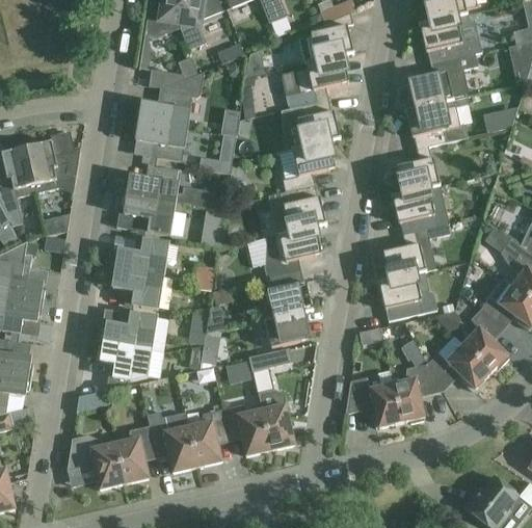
[(157,37),(179,28),(182,0),(162,0),(161,5),(149,3),(143,35),(157,37)]
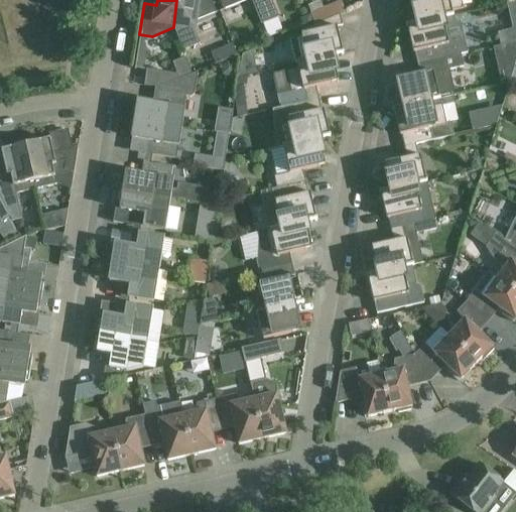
[(176,0),(173,27),(182,48),(200,41),(194,26),(195,18),(216,10),(212,0),(176,0)]
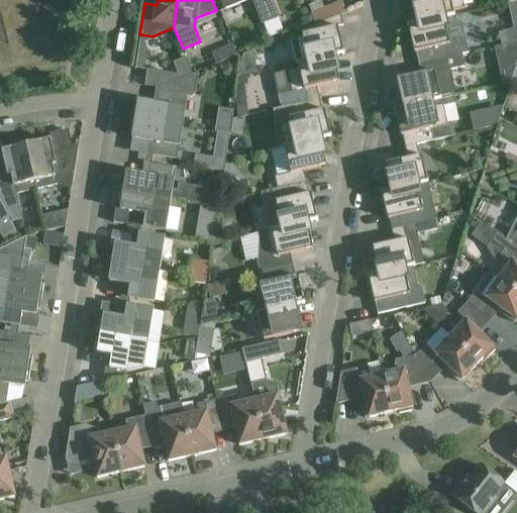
[(252,0),(261,22),(279,15),(273,0),(252,0)]
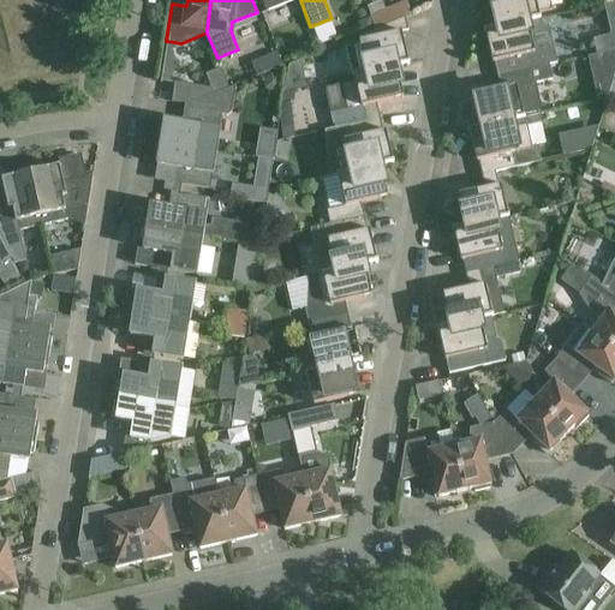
[(411,11),(407,0),(400,0),(369,12),(375,27),(411,11)]
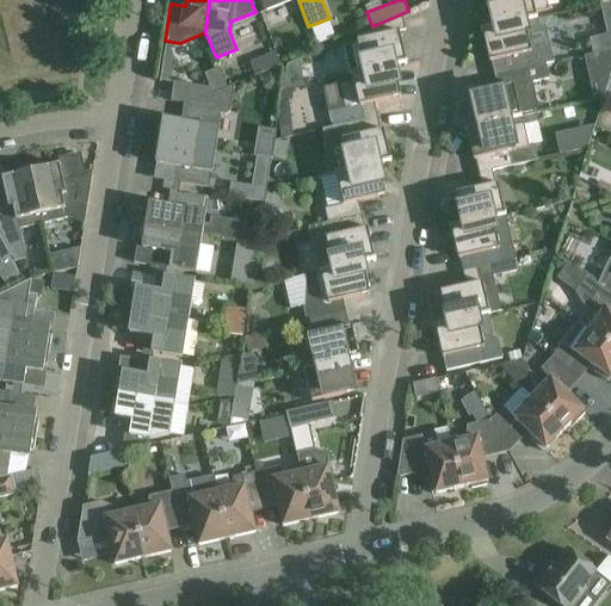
[(480,29),(487,26),(536,16),(536,14),(535,14),(534,10),(548,7),(545,0),(487,0),(493,24),(480,28),(480,29)]
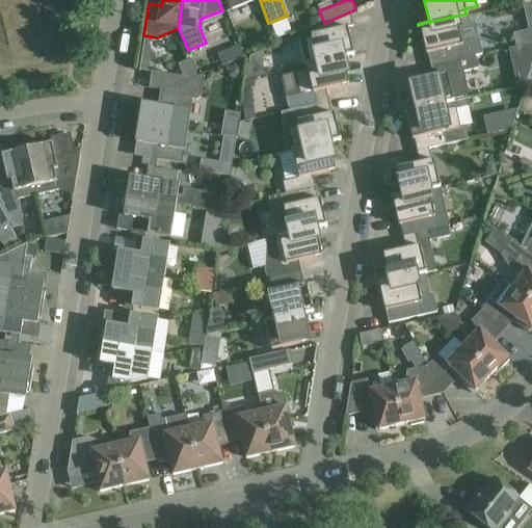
[(353,52),(353,51),(352,51),(346,25),(352,24),(350,12),(313,28),(314,32),(310,33),(311,36),(299,38),(304,63),(353,52)]
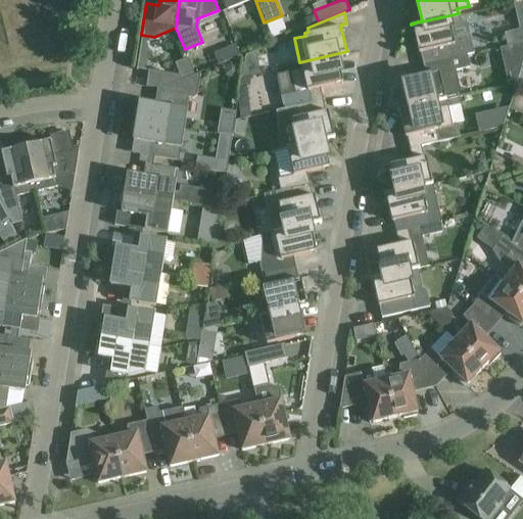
[(307,15),(305,20),(307,27),(318,22),(315,12),(307,15)]
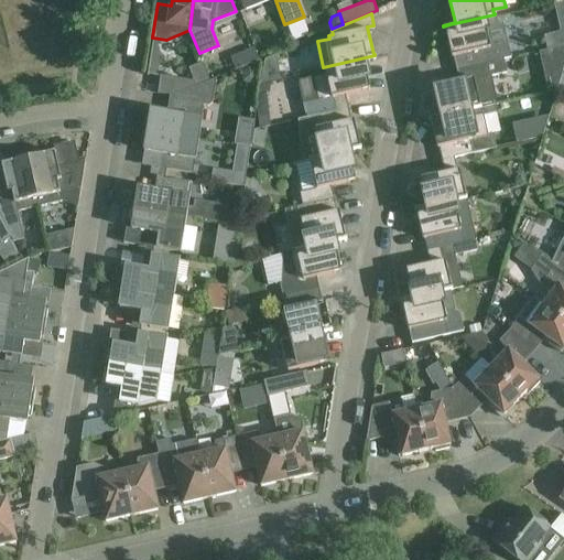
[(443,27),(444,27),(451,55),(453,54),(456,67),(510,54),(502,20),(497,21),(495,14),(449,24),(443,27)]
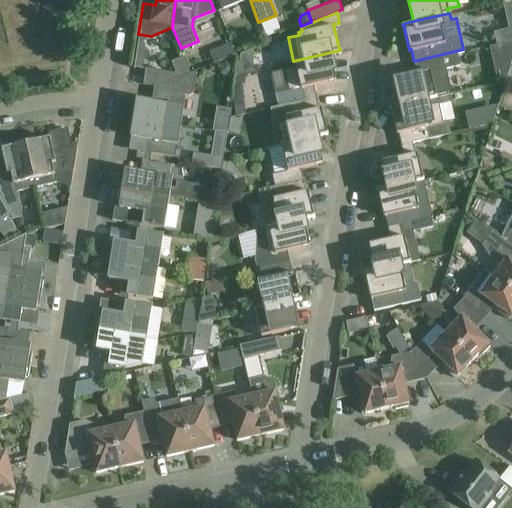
[(233,50),(234,70),(252,68),(250,49),(233,50)]
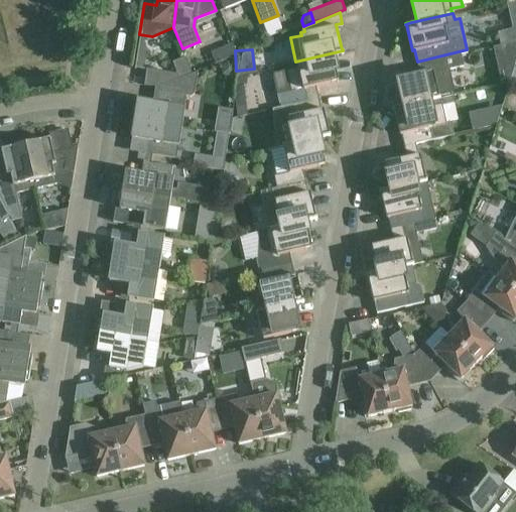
[(392,107),(398,106),(455,93),(449,68),(464,65),(461,51),(467,50),(467,49),(417,61),(419,73),(397,78),(403,104),(392,106),(392,107)]
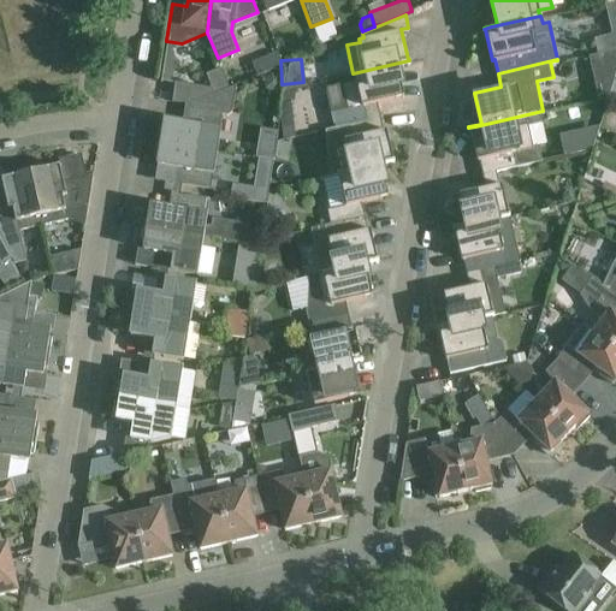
[(396,64),(410,61),(409,60),(353,73),(353,75),(354,73),(355,78),(326,85),(335,125),(345,123),(380,116),(377,101),(403,95),(396,64)]
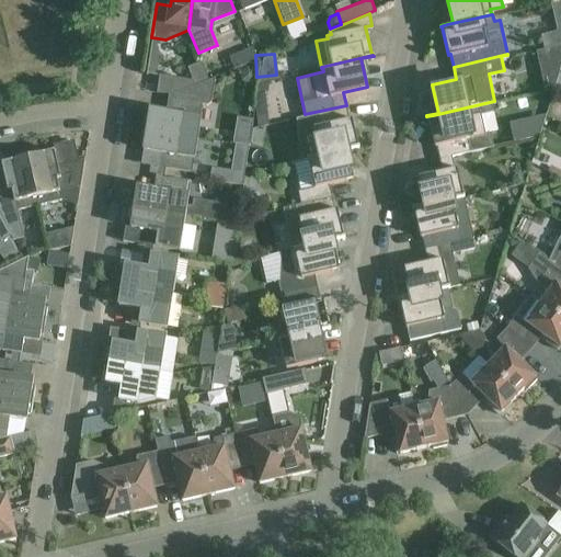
[(172,93),(175,91),(194,83),(192,78),(159,72),(157,90),(172,93)]
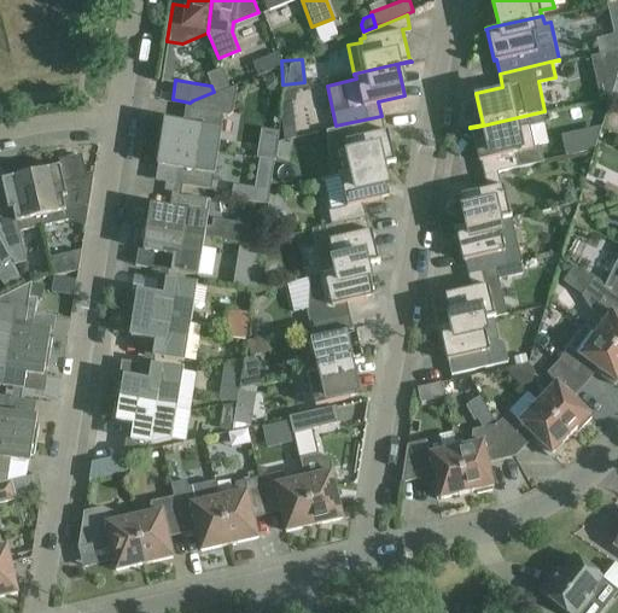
[(159,124),(157,140),(216,150),(222,112),(228,114),(232,110),(237,83),(214,92),(193,100),(190,122),(164,118),(163,126),(159,124)]
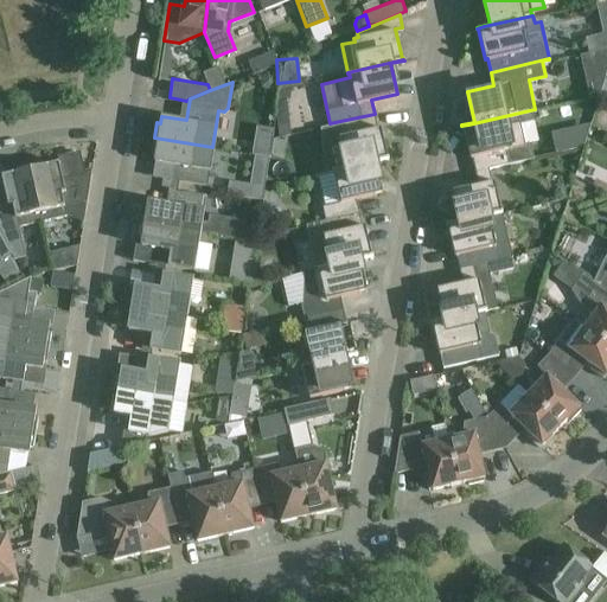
[(279,98),(276,113),(279,134),(291,132),(286,97),(279,98)]
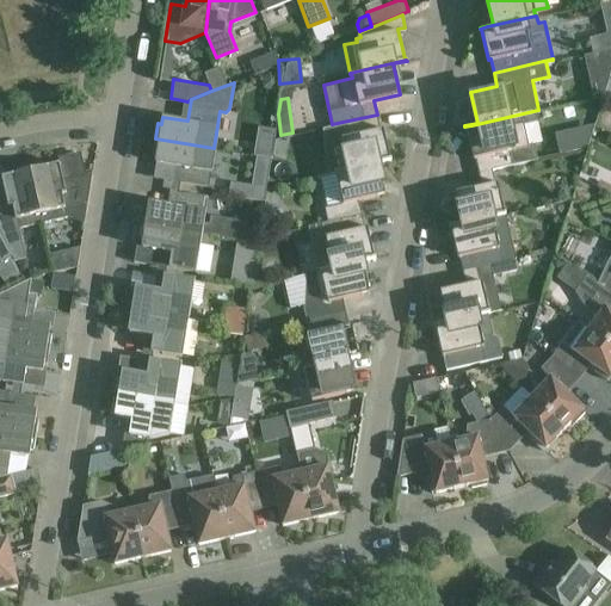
[(471,125),(464,127),(464,128),(466,128),(469,141),(473,158),(475,158),(477,171),(492,168),(512,164),(538,158),(535,142),(528,143),(522,113),(520,113),(471,125)]
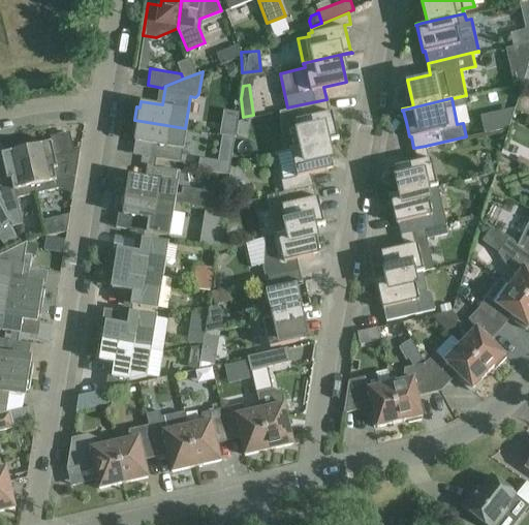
[(338,137),(338,136),(337,136),(331,111),(330,111),(327,99),(297,105),(300,118),(294,119),(301,145),(289,148),(338,137)]
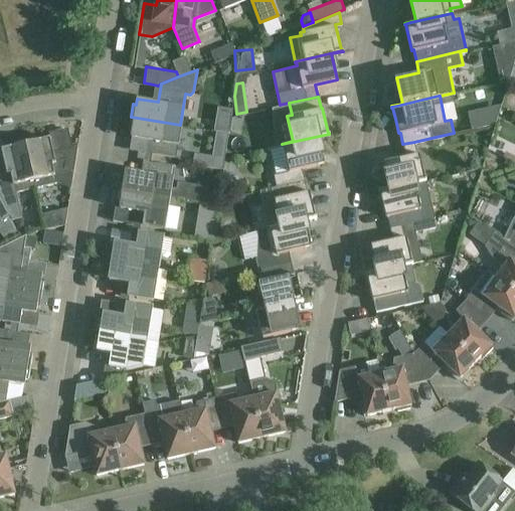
[(501,103),(471,110),(475,128),(495,123),(501,103)]
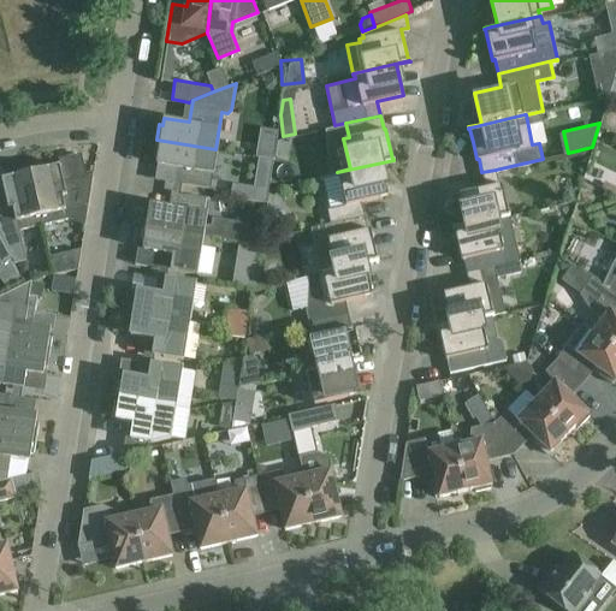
[(260,125),(255,155),(258,155),(273,158),(278,129),(260,125)]
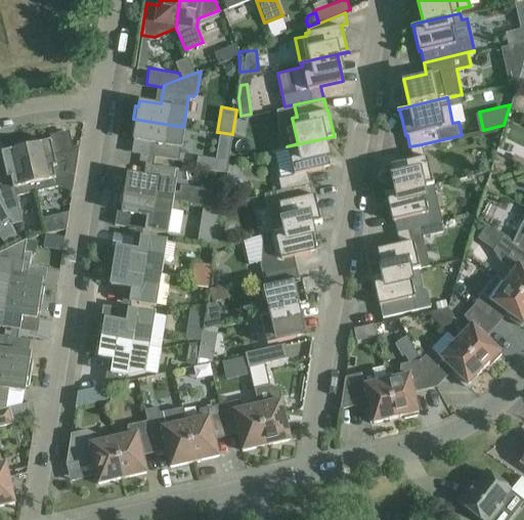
[(183,127),(133,119),(131,132),(134,132),(133,138),(156,141),(153,155),(178,159),(183,127)]
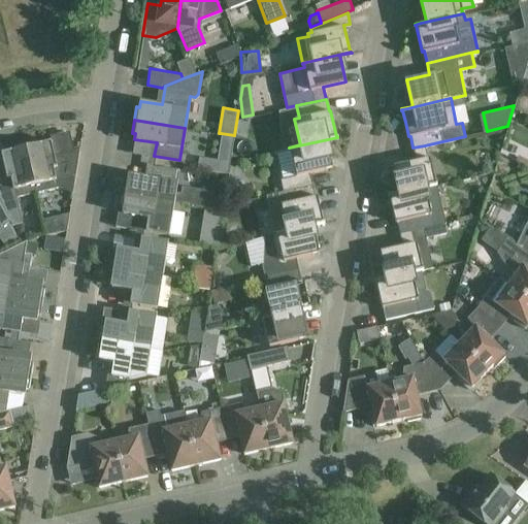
[(246,133),(249,121),(237,120),(235,132),(246,133)]
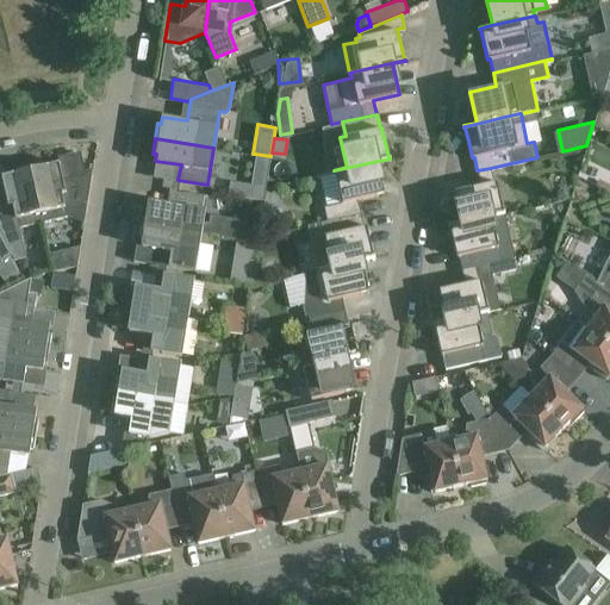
[(230,179),(228,193),(263,199),(271,156),(255,154),(250,182),(230,179)]
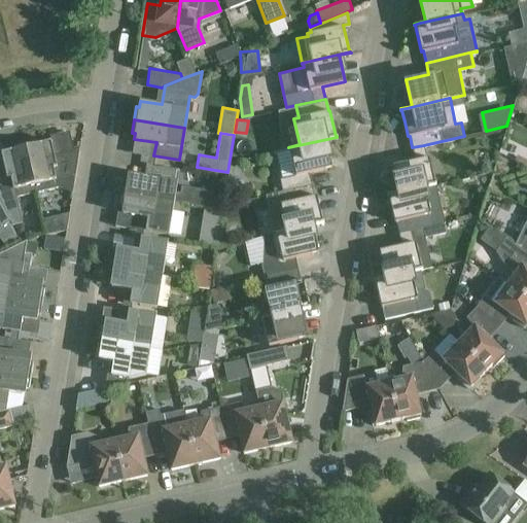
[(325,140),(337,137),(288,147),(288,148),(289,148),(295,174),(279,178),(282,190),(312,183),(309,171),(331,166),(325,140)]
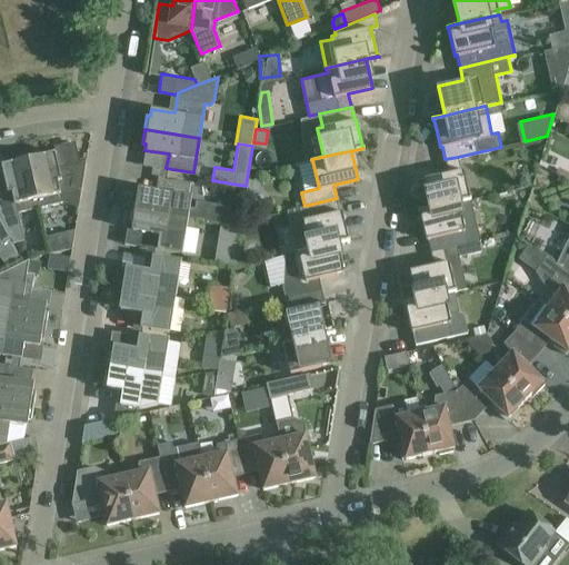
[(81,185),(85,159),(58,166),(55,150),(43,154),(31,149),(26,150),(39,206),(62,200),(60,189),(81,185)]
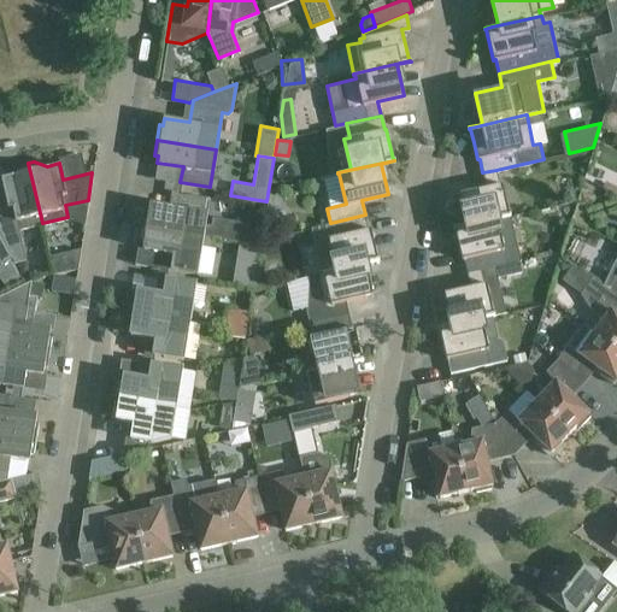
[(0,177),(7,204),(0,206),(0,229),(13,262),(27,259),(18,229),(42,223),(28,163),(23,164),(12,175),(0,177)]
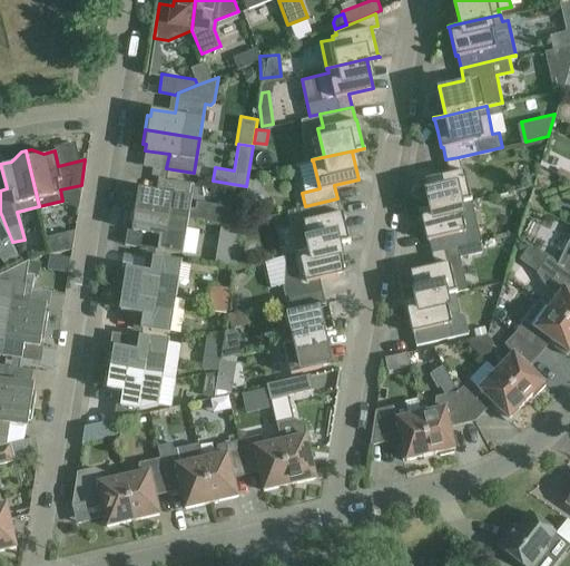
[(419,210),(419,211),(471,198),(471,197),(470,197),(463,169),(461,169),(459,157),(445,159),(449,173),(424,178),(431,206),(419,210)]
